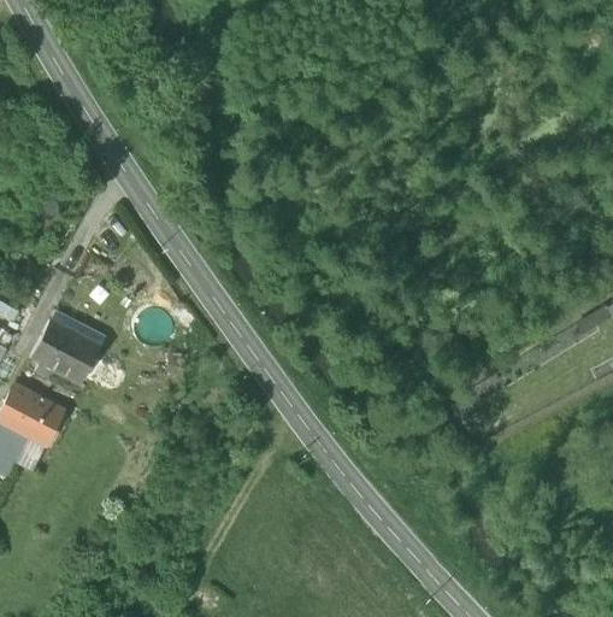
[(612,311),(609,307),(579,327),(584,335),(612,319),(612,311)]
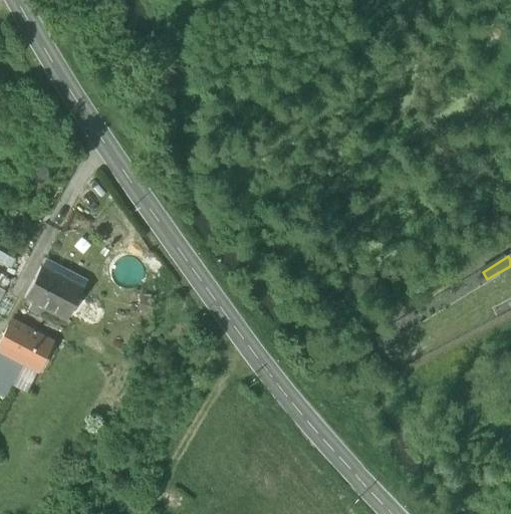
[(47,257),(42,266),(85,288),(89,279),(47,257)]
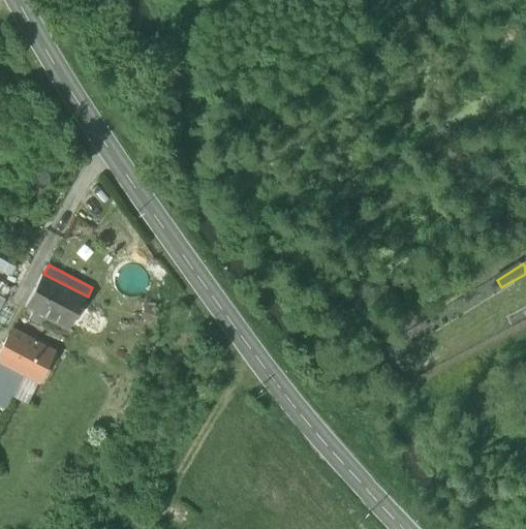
[(48,316),(71,329),(88,297),(43,274),(28,305),(35,310),(31,318),(42,324),(48,316)]
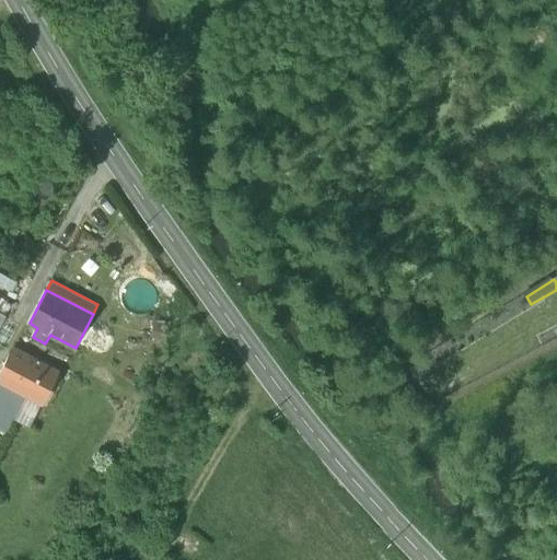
[(0,296),(0,311),(8,316),(15,305),(0,296)]
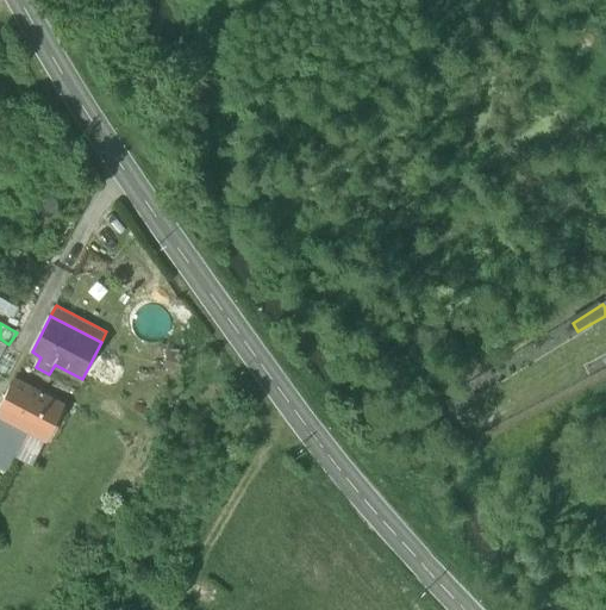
[(185,352),(169,348),(166,369),(180,372),(185,352)]
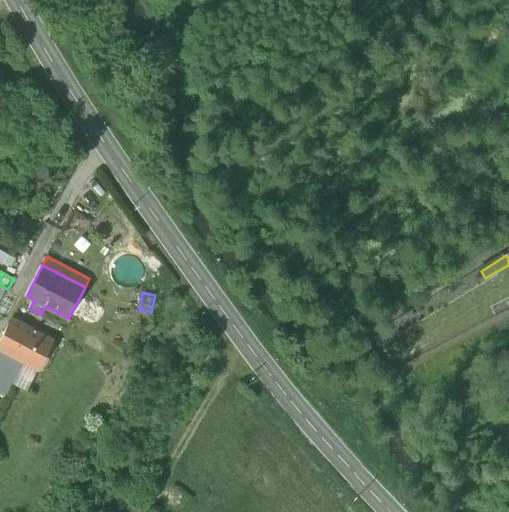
[(0,349),(25,362),(39,370),(53,341),(12,319),(0,343),(0,349)]
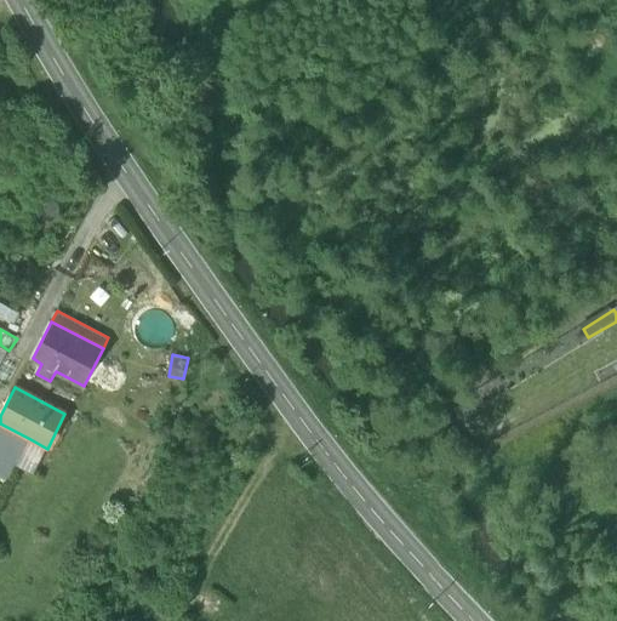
[(0,473),(10,479),(17,466),(30,439),(0,423),(0,473)]
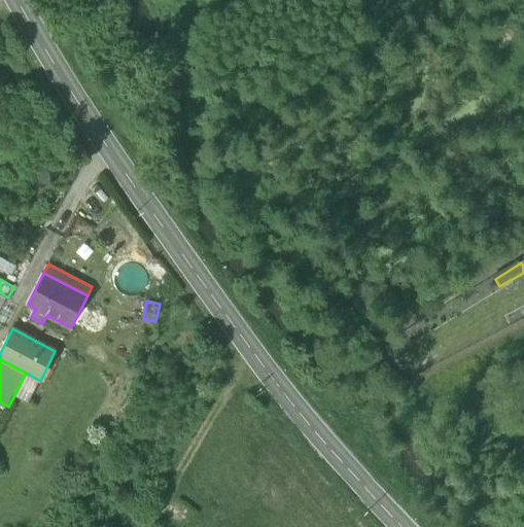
[(26,373),(14,395),(29,402),(40,381),(26,373)]
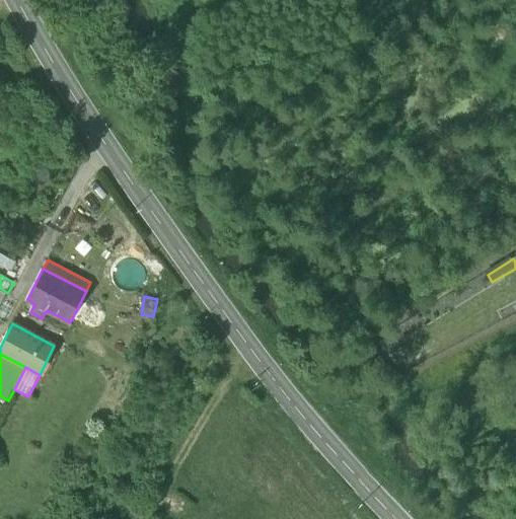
All buildings are outlined.
